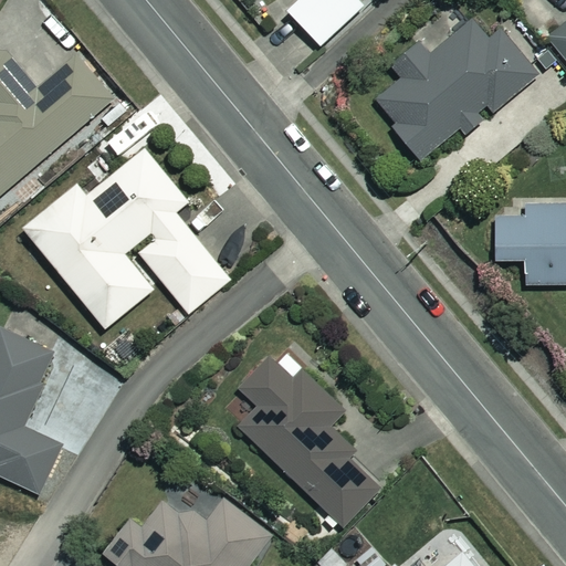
[(0,198),(116,102),(31,0),(22,0),(0,19),(0,198)]
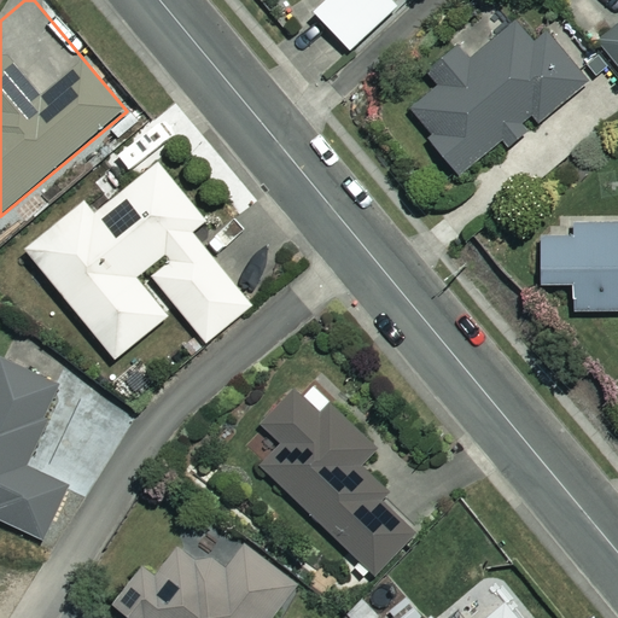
[(327,0),(316,11),(351,50),(397,9),(389,0),(327,0)]
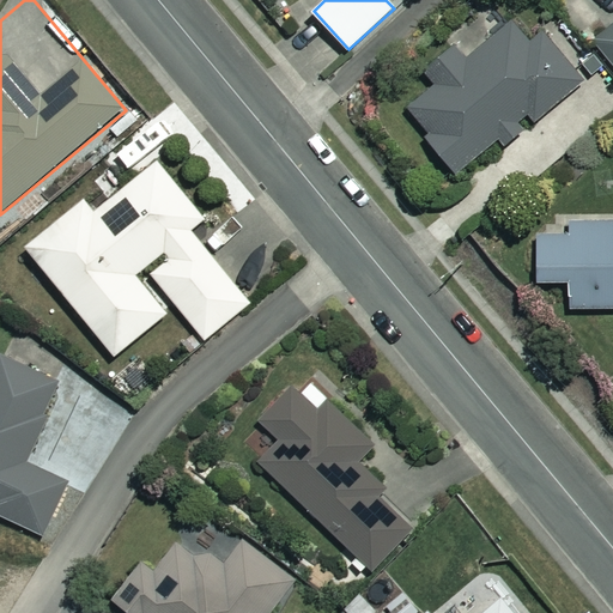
[(533,44),(511,20),(465,64),(447,43),(420,66),(436,84),(408,109),(430,133),(425,138),(457,174),(527,110),(538,122),(584,80),(542,35),(533,44)]
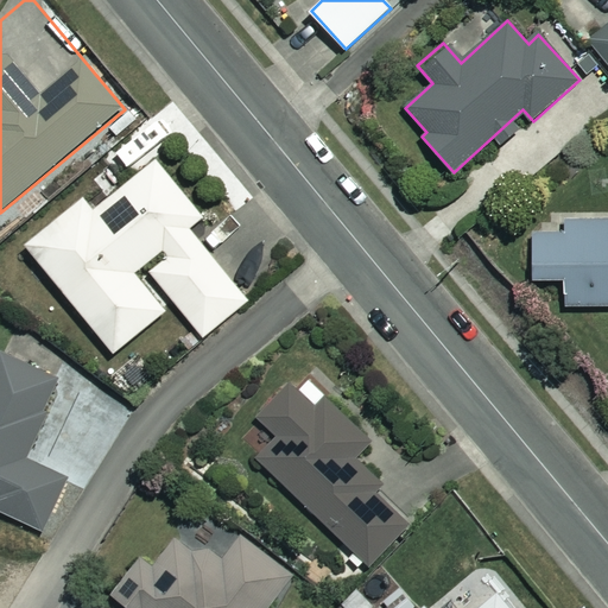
[(607,26),(589,42),(607,63),(607,26)]
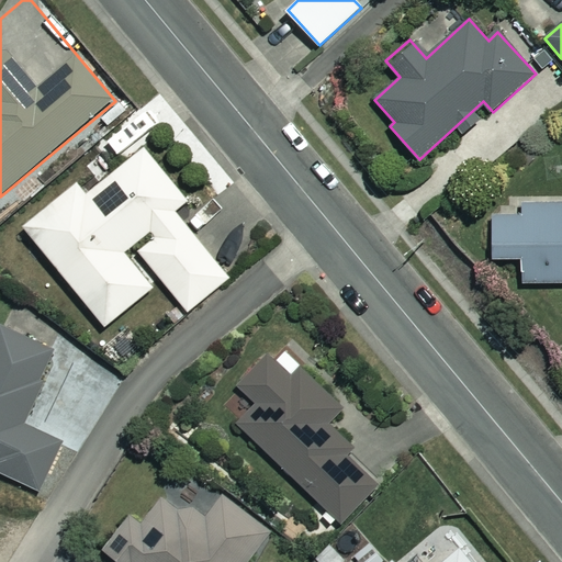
[(188,202),(145,149),(89,195),(79,183),(25,227),(105,326),(154,287),(134,262),(143,256),(188,312),(229,278),(176,212),(188,202)]
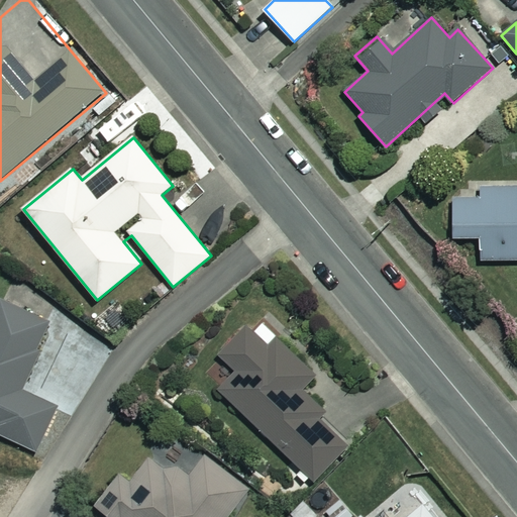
[(516,187),(482,188),(482,197),(453,198),(454,238),(481,238),(481,261),(516,260),(516,187)]
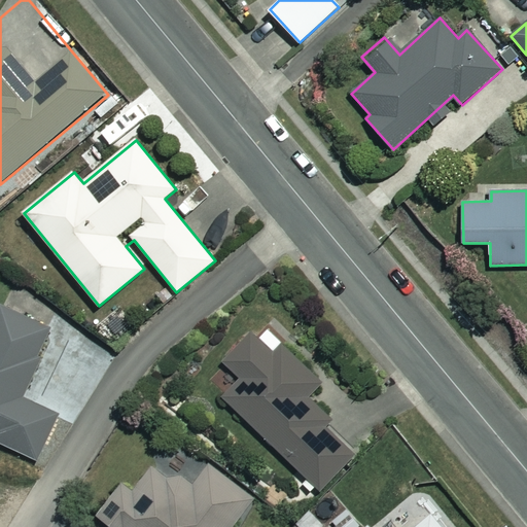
[(54,330),(1,305),(0,306),(0,441),(36,459),(58,415),(21,396),(54,330)]
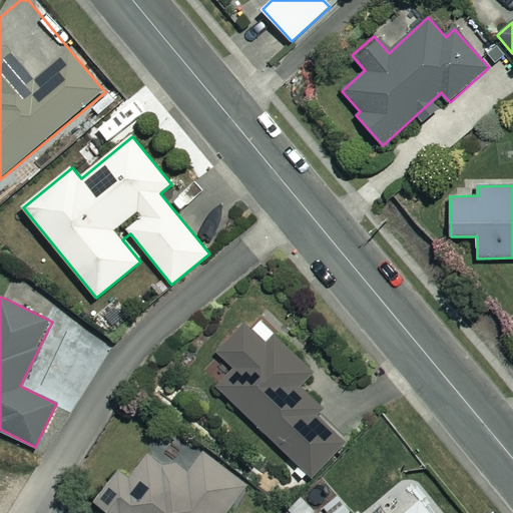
[(268,346),(245,325),(218,353),(234,368),(216,386),(312,477),(346,442),(317,414),(324,407),(302,386),(316,372),(278,335),(268,346)]
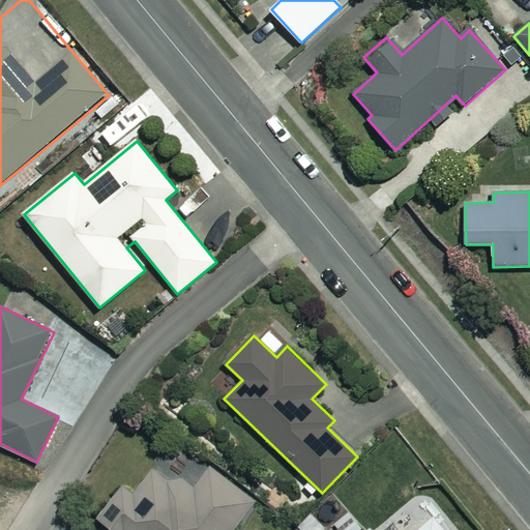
[(237,529),(258,506),(211,467),(193,489),(162,463),(134,495),(125,487),(98,518),(112,529),(237,529)]
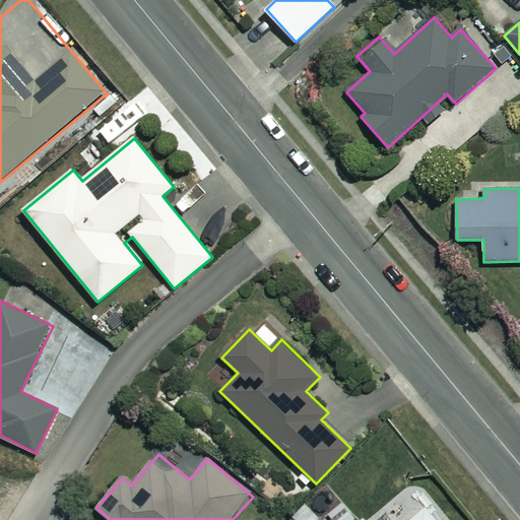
[(435,519),(426,509),(412,519),(364,519),(362,519),(435,519)]
